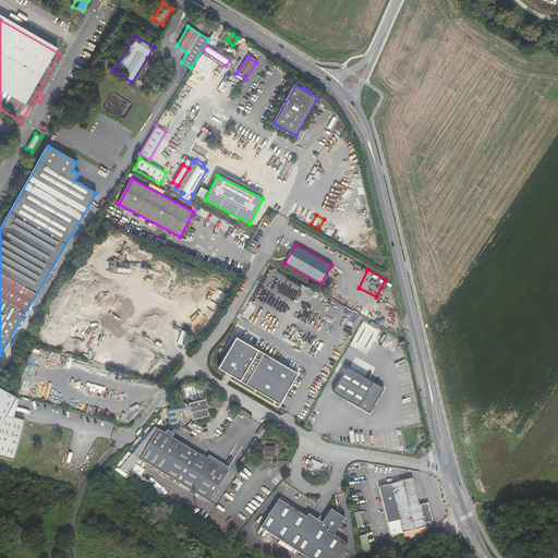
[(397,307),(393,296),(396,296),(395,292),(387,293),(388,298),(383,299),(385,311),(397,307)]
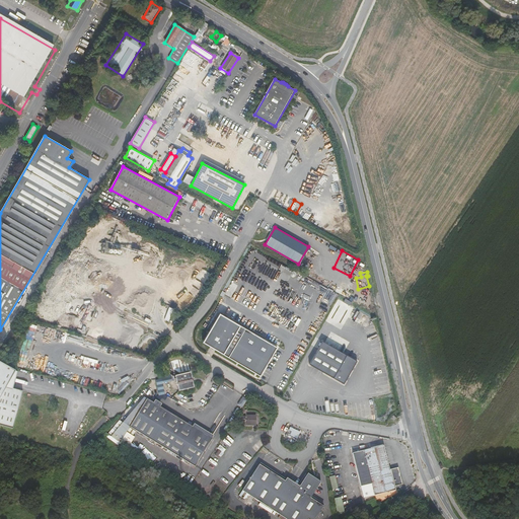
[(340,287),(326,280),(323,286),(337,293),(340,287)]
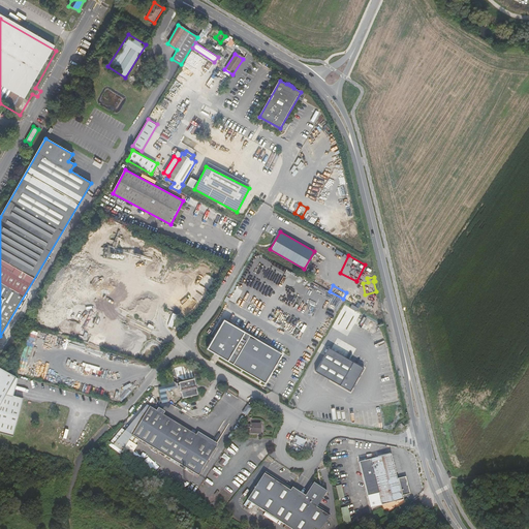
[(359,308),(350,323),(356,328),(366,312),(359,308)]
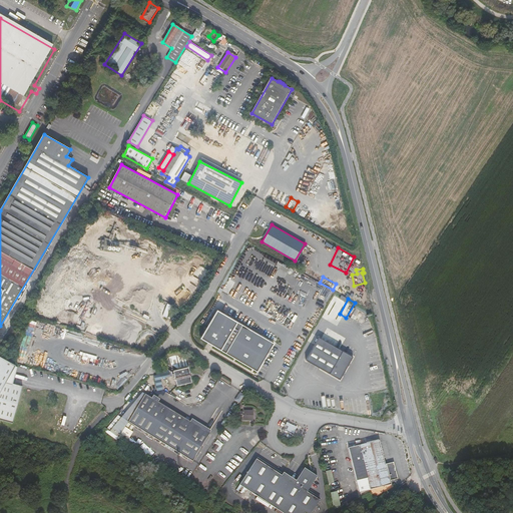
[(167,303),(163,316),(167,317),(171,305),(167,303)]
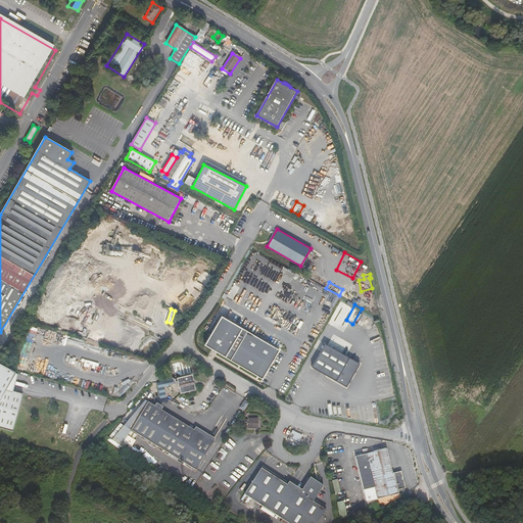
[(280,350),(221,317),(202,347),(262,381),(280,350)]
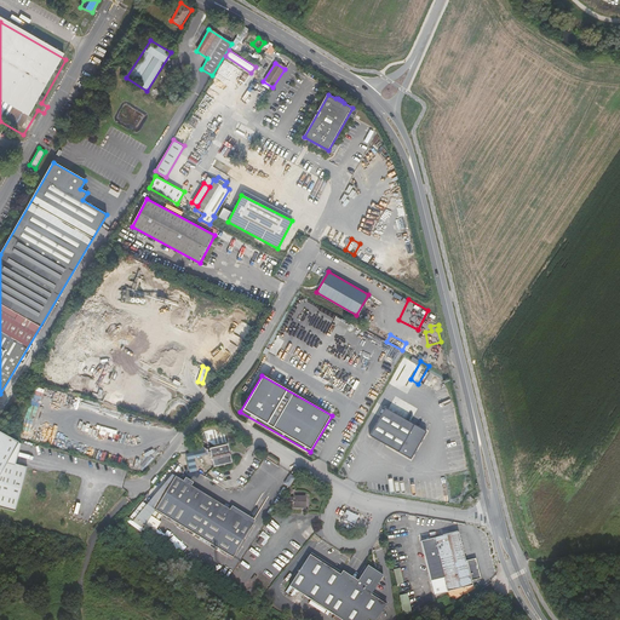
[(428,432),(385,408),(368,436),(411,460),(428,432)]
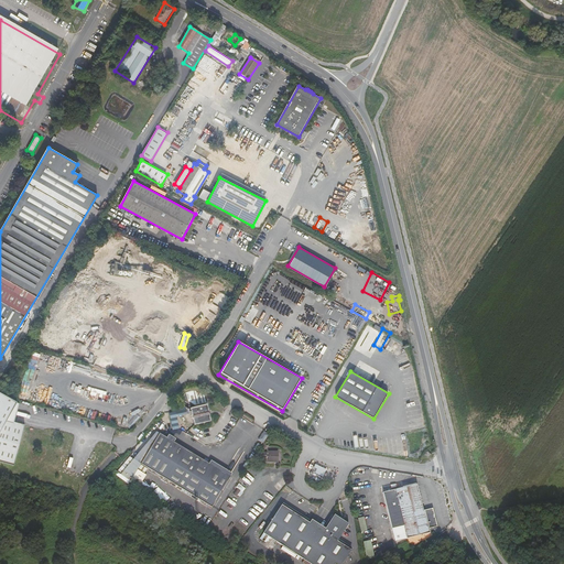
[(0,463),(12,467),(23,425),(13,424),(18,405),(0,394),(0,463)]
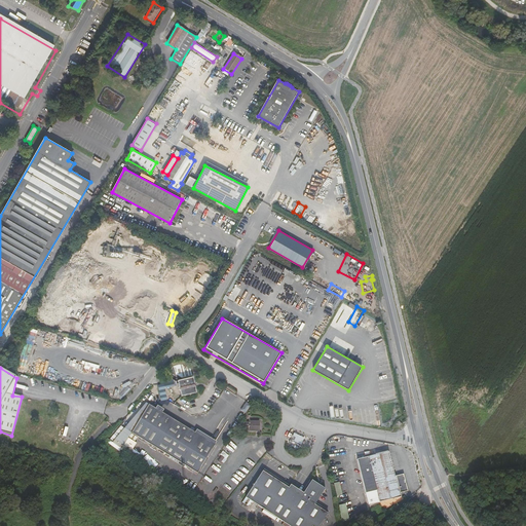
[(180,381),(183,397),(198,393),(195,378),(180,381)]
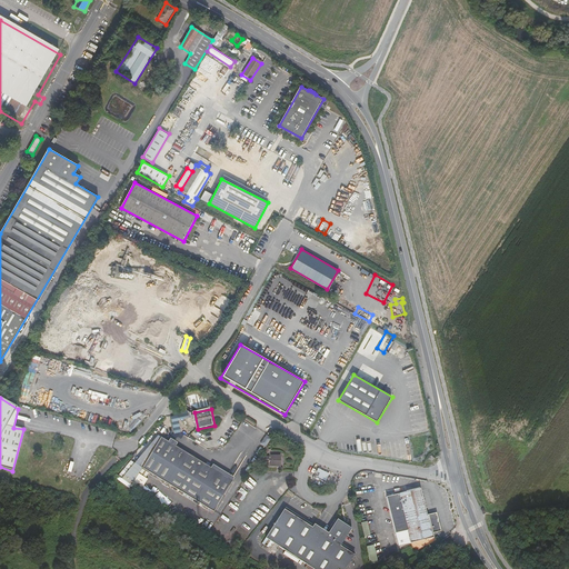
[(189,411),(171,415),(175,433),(181,432),(179,419),(193,416),(192,413),(189,413),(189,411)]
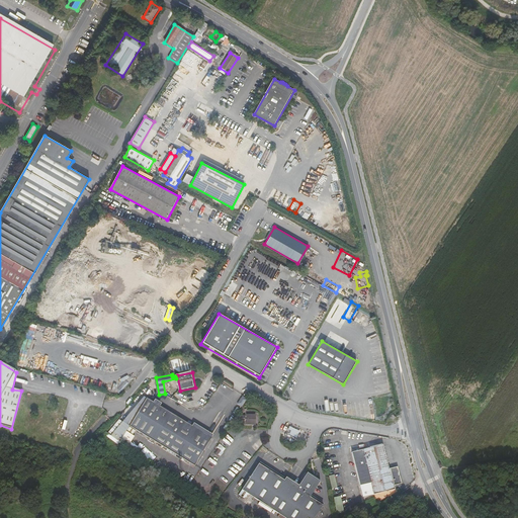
[(148,398),(145,396),(125,426),(128,428),(131,426),(148,398)]
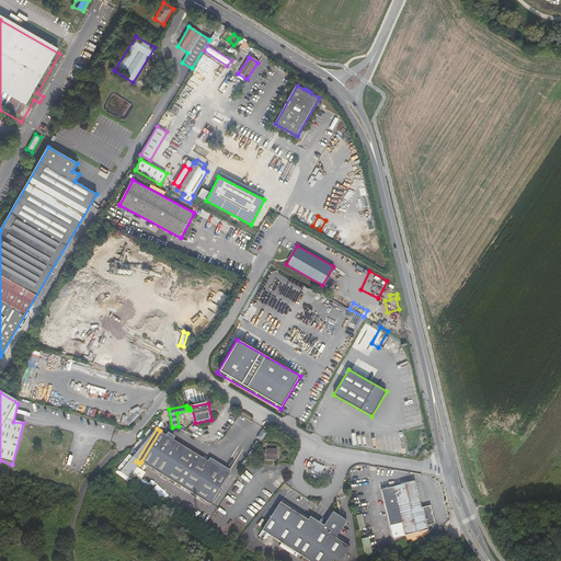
[(160,431),(141,461),(185,489),(208,461),(160,431)]
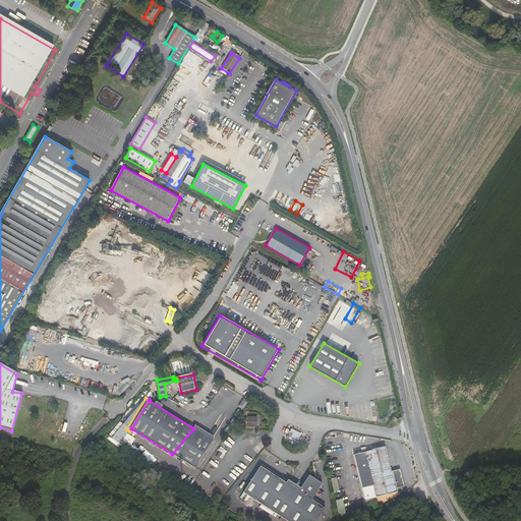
[(246,418),(246,426),(255,426),(255,417),(246,418)]
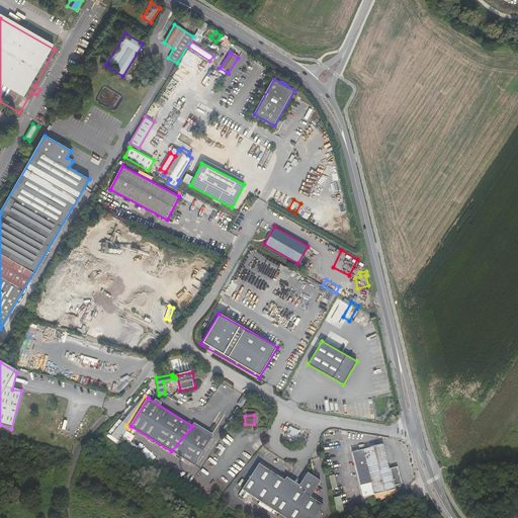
[(295,440),(298,434),(299,434),(303,427),(295,425),(294,428),(289,425),(285,436),(295,440)]
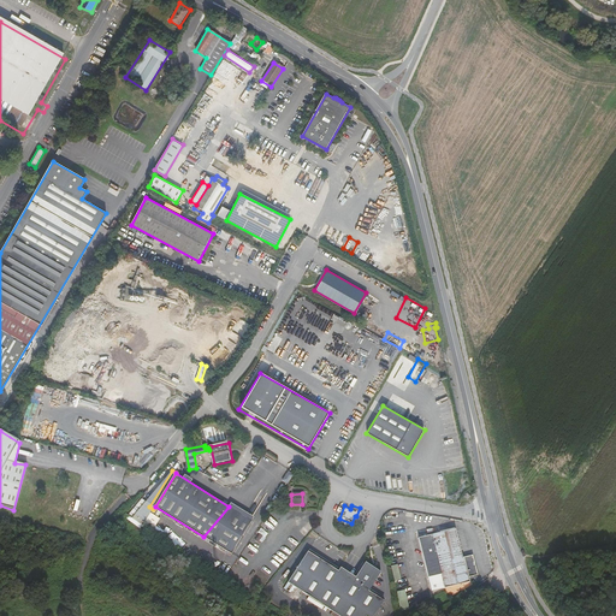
[(232,555),(254,521),(229,507),(203,537),(232,555)]
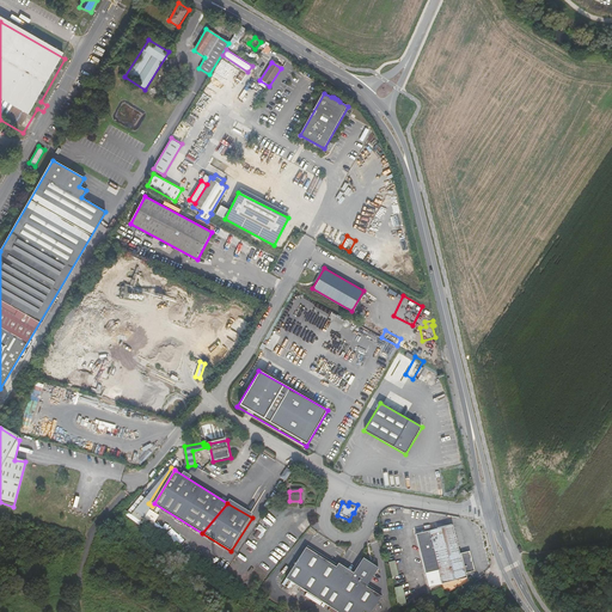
[(153,507),(142,524),(152,531),(161,516),(158,515),(160,510),(153,507)]
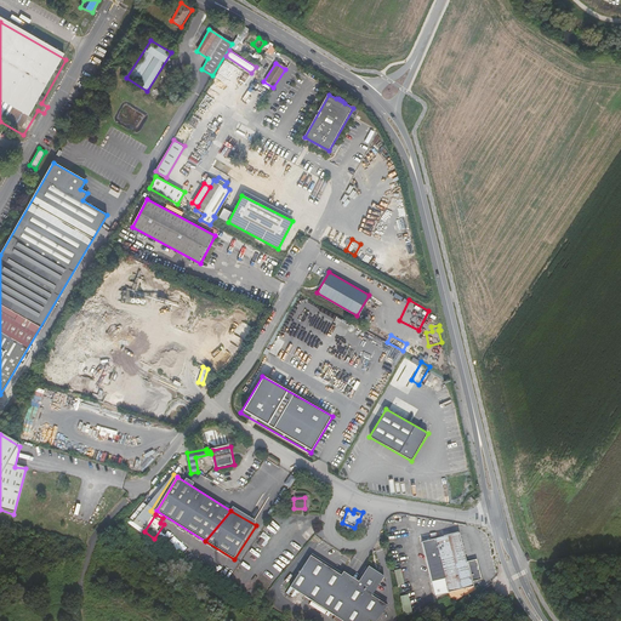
[(421,543),(432,584),(445,579),(449,592),(473,586),(473,581),(479,579),(480,577),(479,571),(478,571),(476,567),(478,565),(477,562),(474,560),(467,563),(459,534),(421,543)]
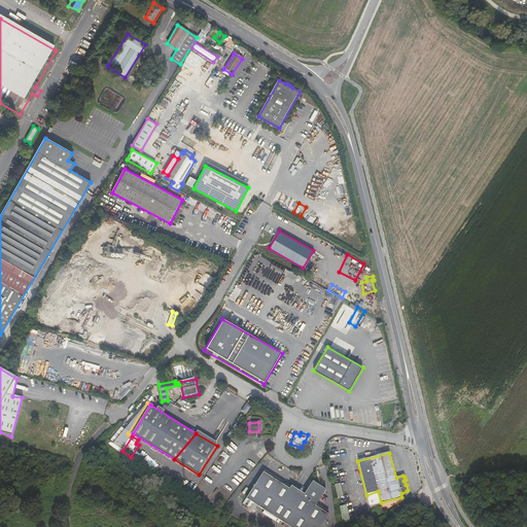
[(264,470),(247,498),(294,526),(320,526),(329,514),(330,512),(322,506),(317,503),(321,496),(326,487),(313,479),(305,492),(291,484),(290,487),(264,470)]
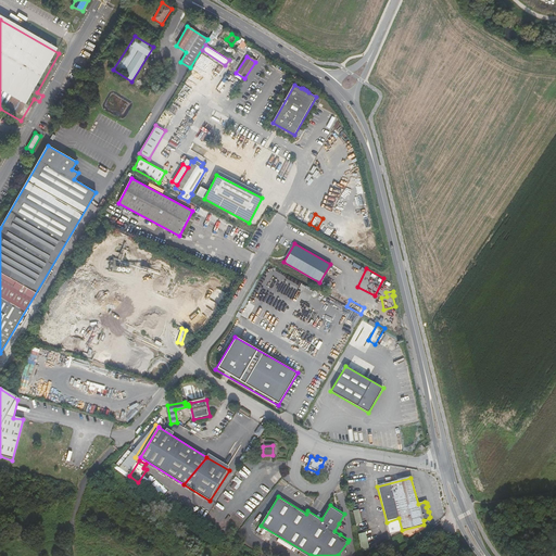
[(399,518),(387,522),(384,522),(388,534),(402,530),(399,518)]
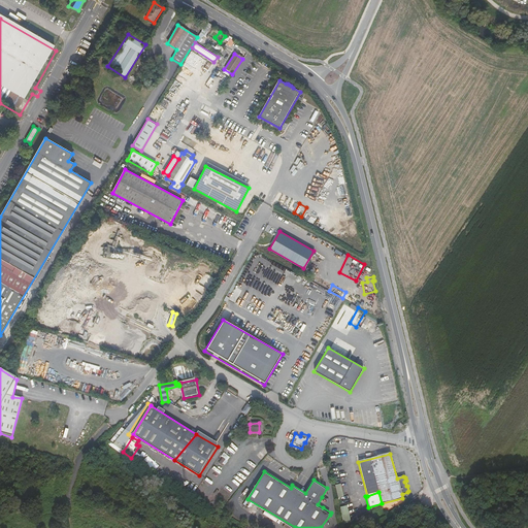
[(348,504),(340,506),(344,523),(352,521),(348,504)]
